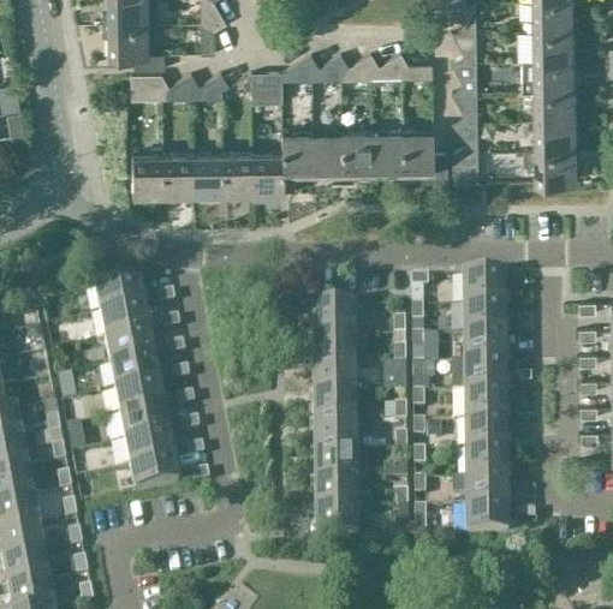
[(149,28),(148,0),(107,0),(107,17),(102,18),(103,29),(149,28)]
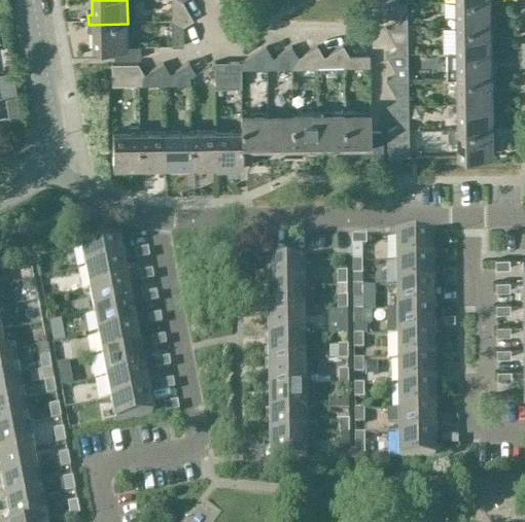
[(194,23),(183,5),(180,0),(171,0),(172,24),(180,24),(183,29),(194,23)]
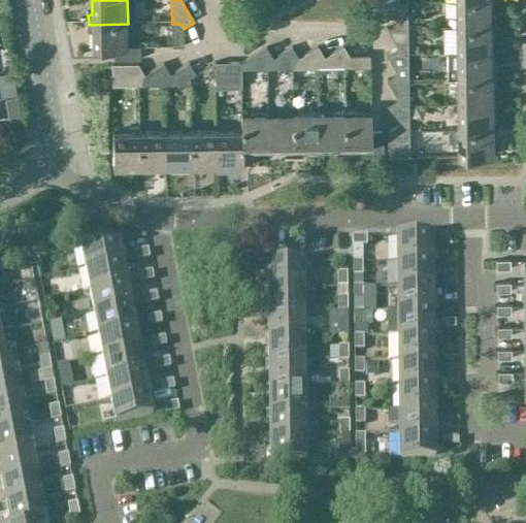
[(394,0),(386,5),(397,25),(401,31),(408,31),(408,5),(401,5),(397,0),(394,0)]
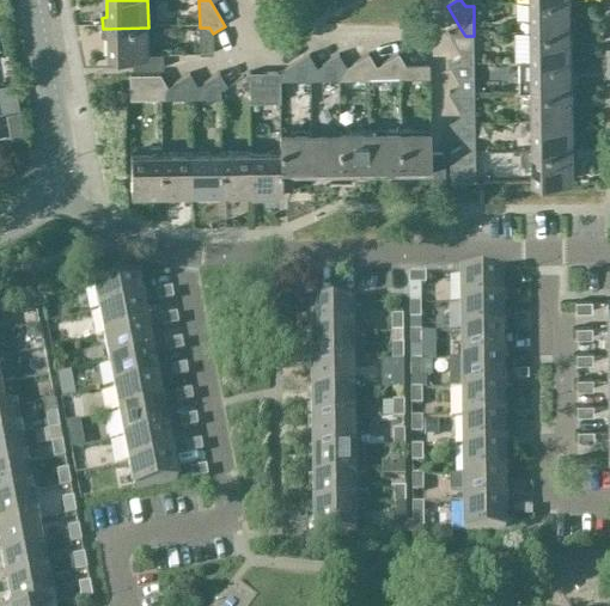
[(569,4),(528,5),(529,35),(574,34),(574,23),(569,23),(569,4)]
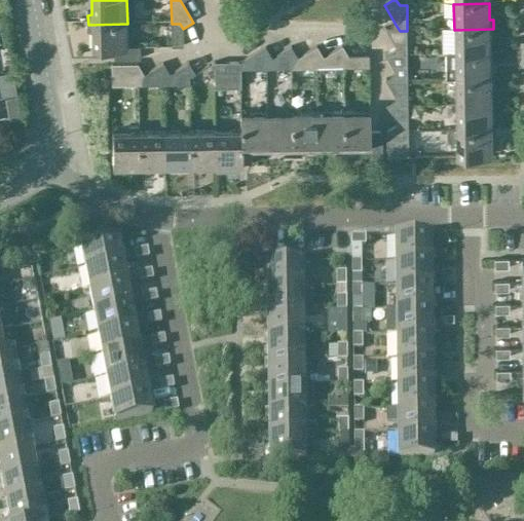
[(128,49),(127,24),(88,25),(88,34),(92,34),(92,50),(115,50),(115,63),(142,63),(141,49),(128,49)]
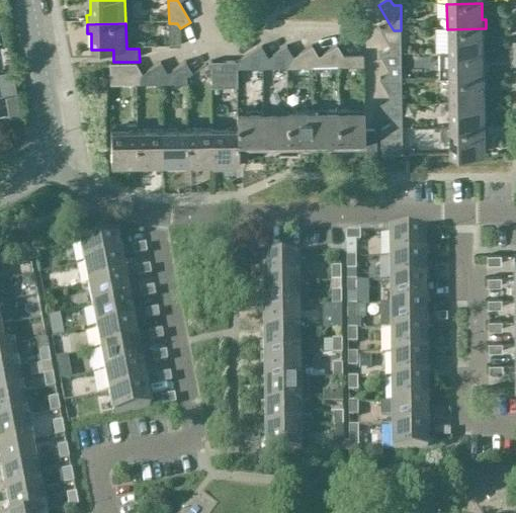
[(177,23),(169,23),(169,49),(181,49),(181,31),(180,28),(177,23)]
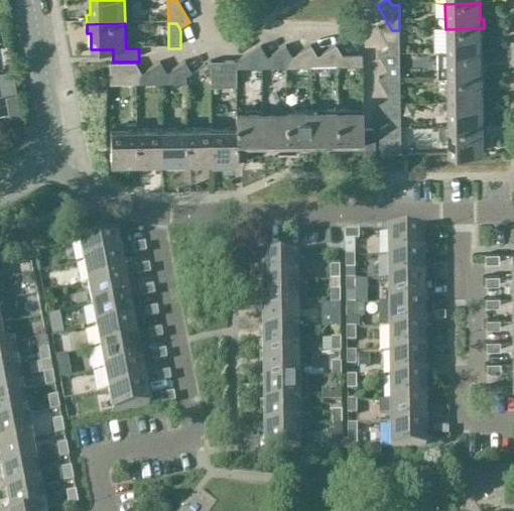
[(392,30),(388,24),(377,30),(388,48),(392,54),(400,54),(399,30),(392,30)]
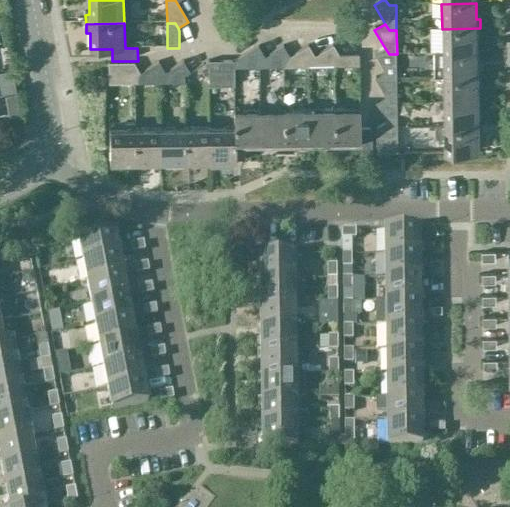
[(481,37),(480,28),(442,29),(442,54),(477,53),(477,37),(481,37)]
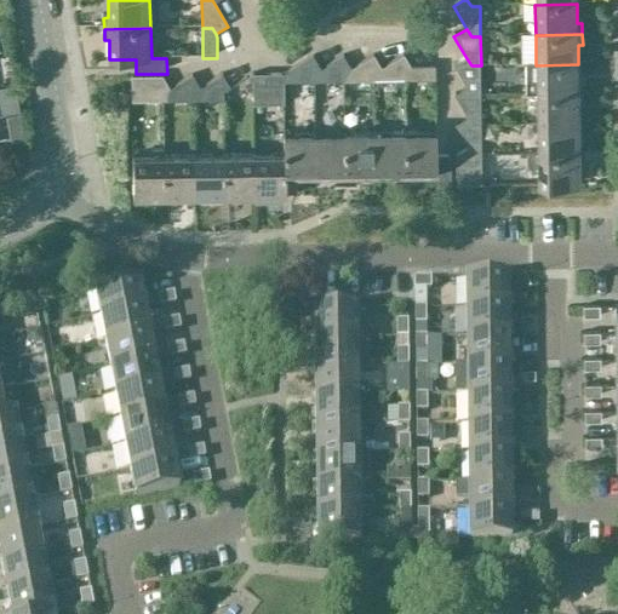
[(405,57),(383,70),(375,75),(375,84),(405,82),(405,75),(412,70),(405,57)]
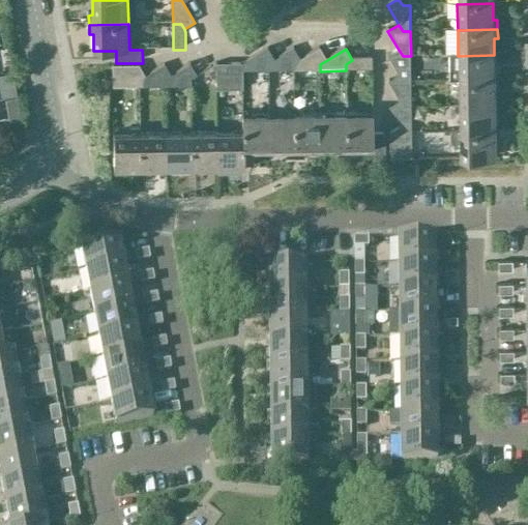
[(243,73),(269,73),(269,65),(275,61),(268,50),(242,65),(243,73)]
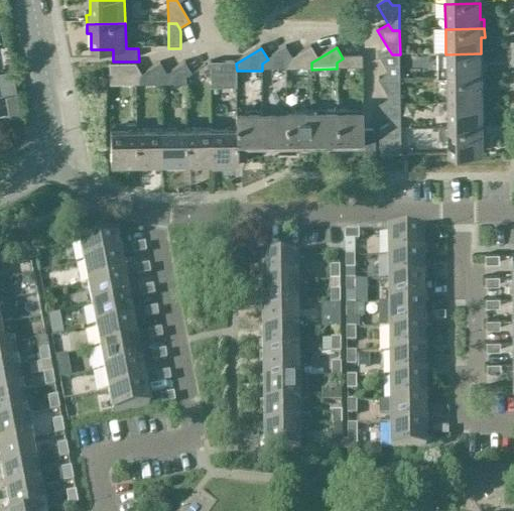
[(262,71),(287,70),(287,64),(293,59),(286,48),(268,59),(262,64),(262,71)]
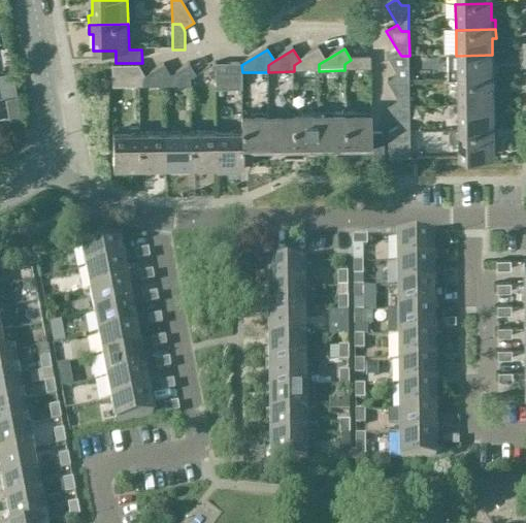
[(294,71),(319,71),(319,64),(326,60),(319,50),(300,61),(294,65),(294,71)]
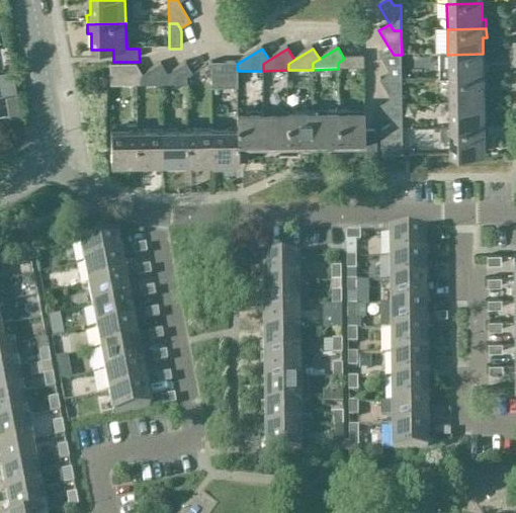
[(379,56),(391,74),(396,81),(402,81),(402,55),(394,55),(390,49),(379,56)]
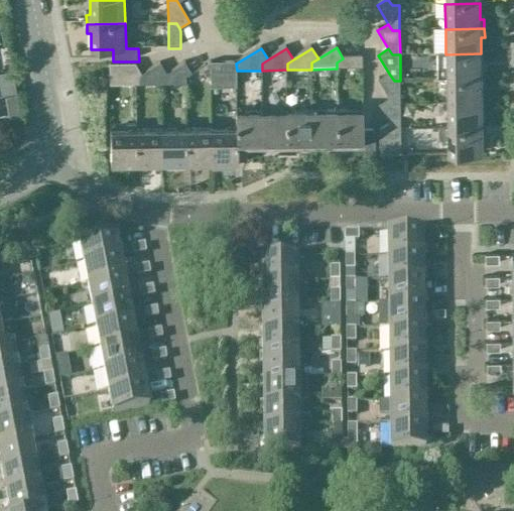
[(438,80),(445,80),(486,79),(485,70),(481,70),(481,53),(445,54),(437,54),(438,80)]
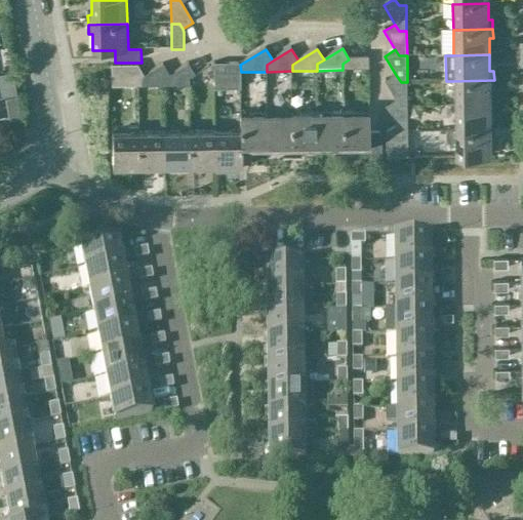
[(343,64),(343,70),(369,70),(368,57),(351,57),(349,60),(343,64)]
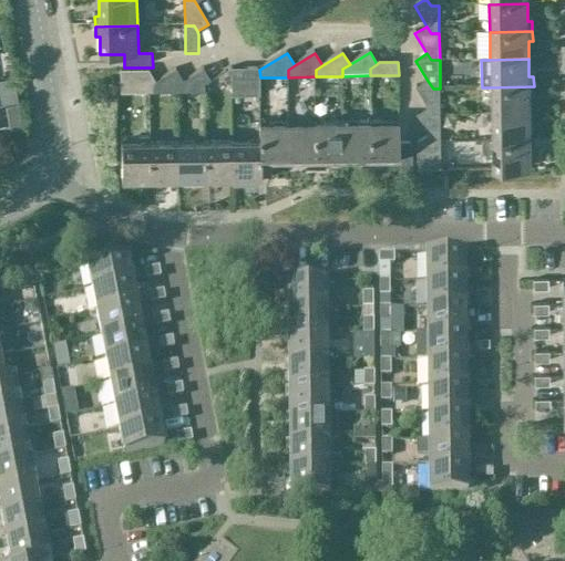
[(204,70),(184,83),(177,86),(177,94),(205,94),(205,85),(212,82),(204,70)]
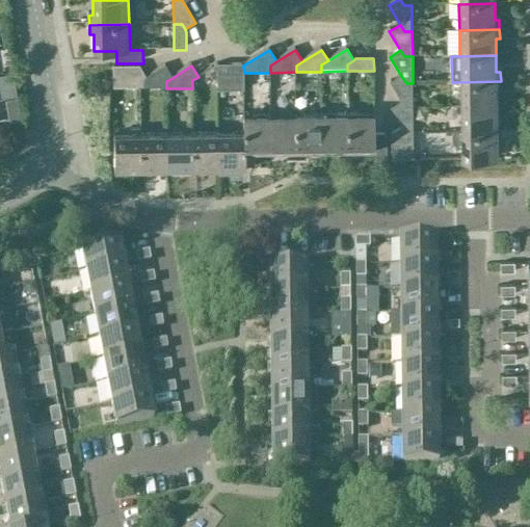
[(231,67),(232,93),(244,91),(244,73),(243,66),(231,67)]
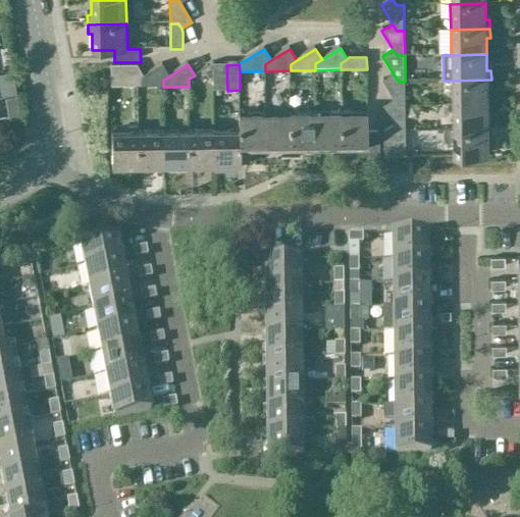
[(139,81),(139,88),(163,87),(163,80),(169,76),(163,65),(145,76),(139,81)]
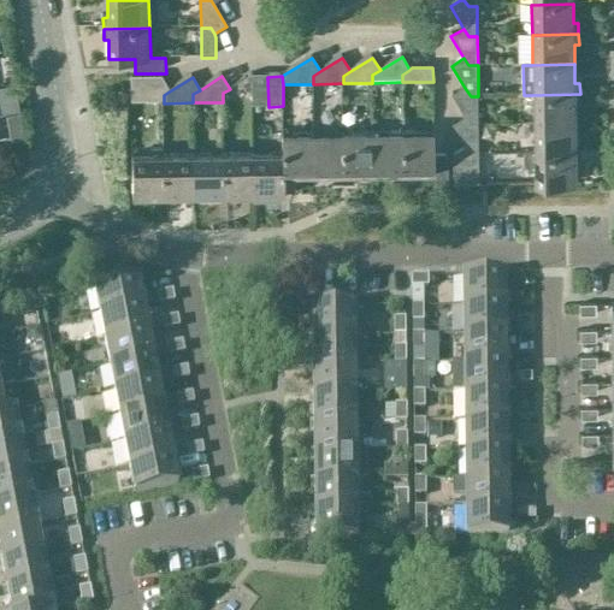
[(253,107),(269,107),(267,77),(252,77),(253,107)]
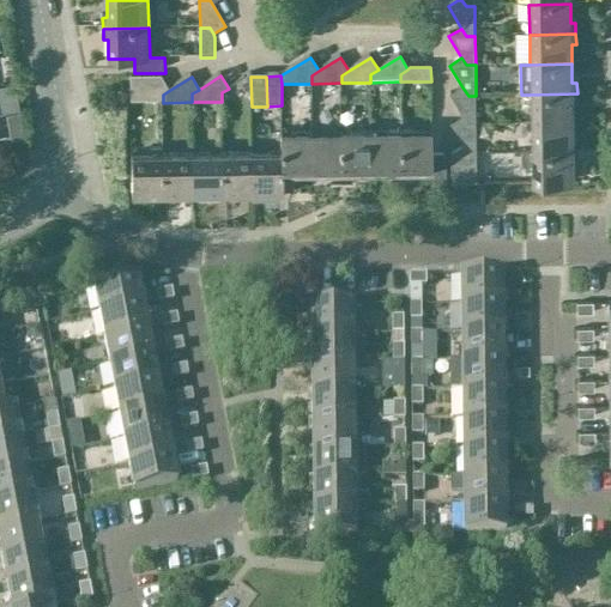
[(132,103),(163,103),(163,95),(170,90),(162,78),(132,78),(132,103)]
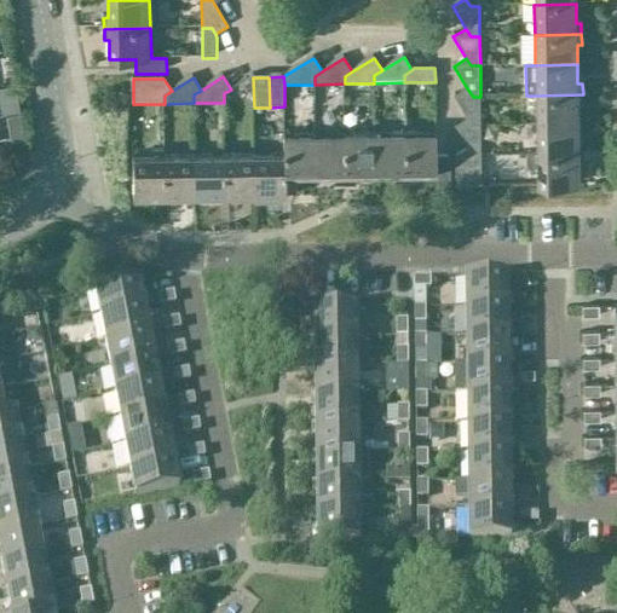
[(454,97),(468,119),(473,127),(480,127),(480,97),(473,97),(467,88),(454,97)]
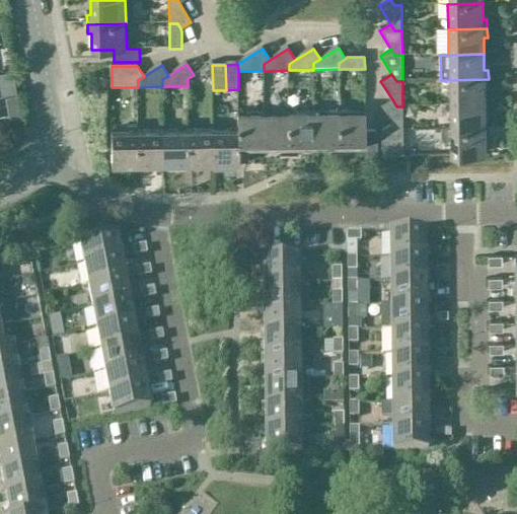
[(489,79),(448,80),(449,104),(485,104),(484,88),(489,88),(489,79)]
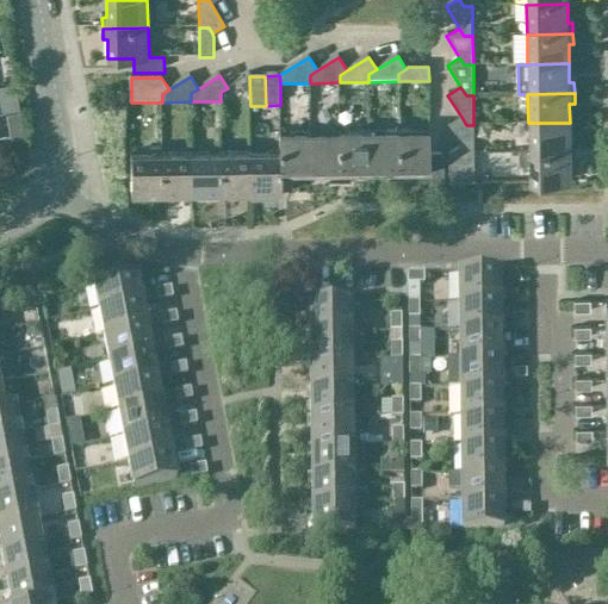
[(466,125),(461,117),(448,125),(461,147),(466,154),(475,154),(473,125),(466,125)]
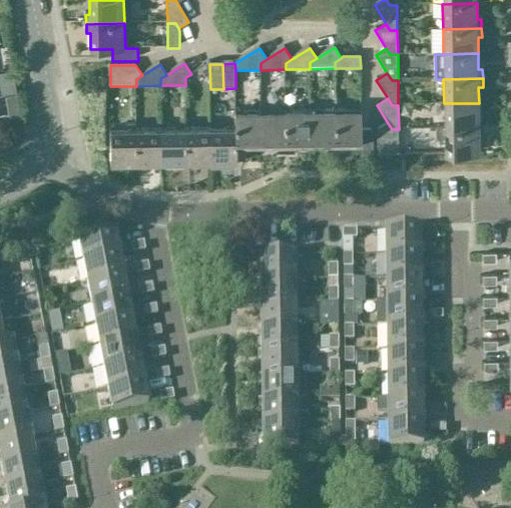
[(479,118),(479,103),(444,103),(444,128),(482,128),(482,118),(479,118)]
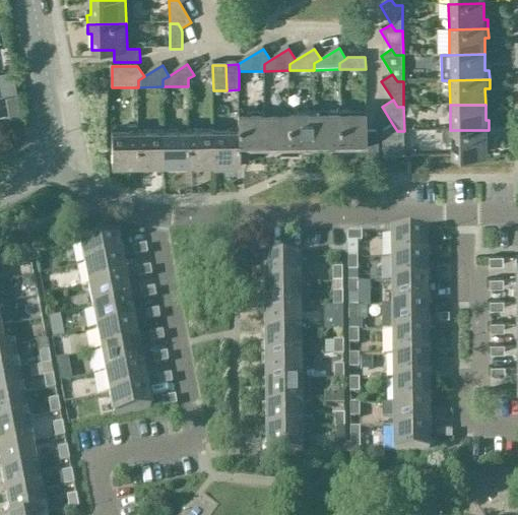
[(340,113),(340,152),(350,152),(350,147),(366,147),(366,158),(379,157),(378,132),(367,132),(366,112),(340,113)]
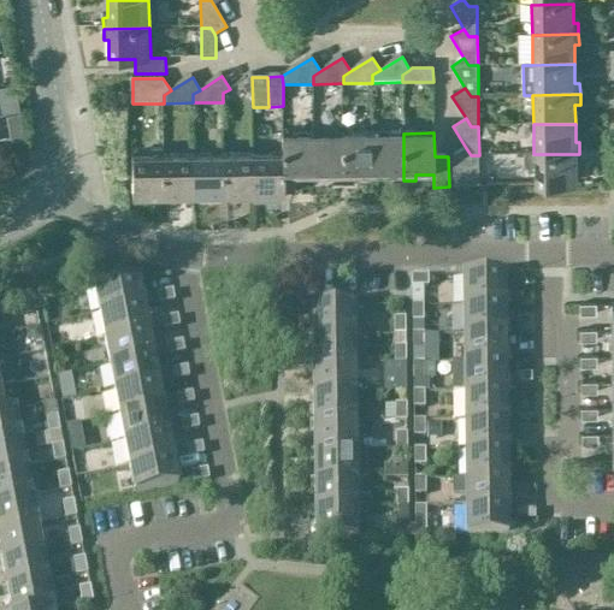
[(373,134),(343,135),(344,181),(355,181),(354,176),(373,176),(373,134)]
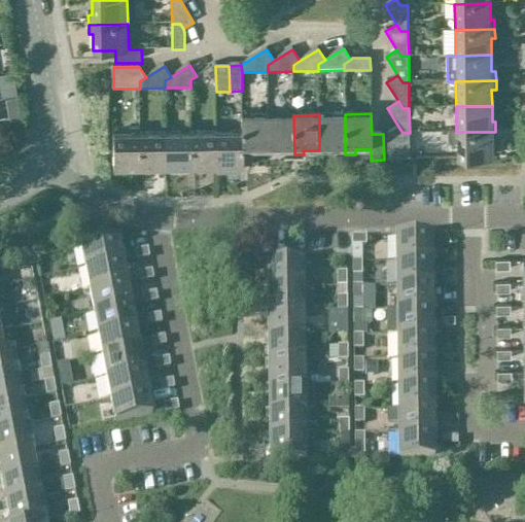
[(345,114),(319,114),(319,150),(336,150),(336,154),(345,154),(345,114)]
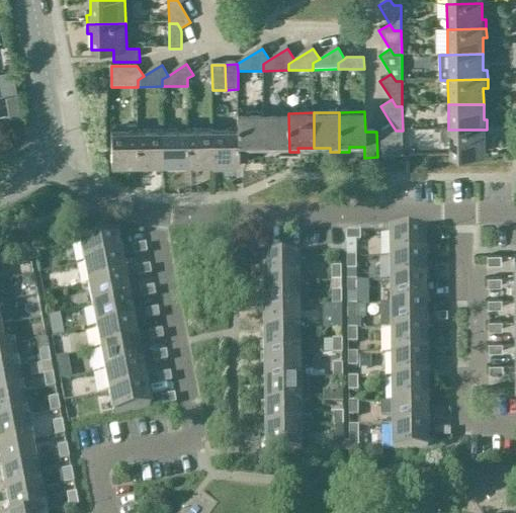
[(248,149),(264,149),(263,113),(237,113),(238,130),(239,130),(239,153),(248,153),(248,149)]
